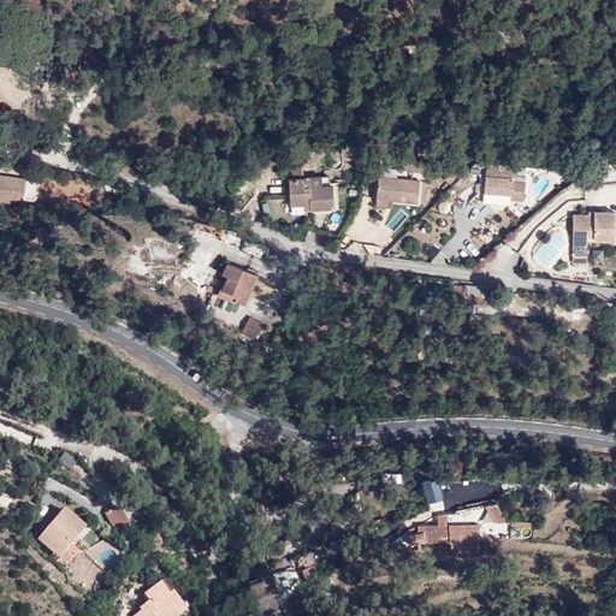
[(433,164),(406,161),(404,172),(432,175),(433,164)]
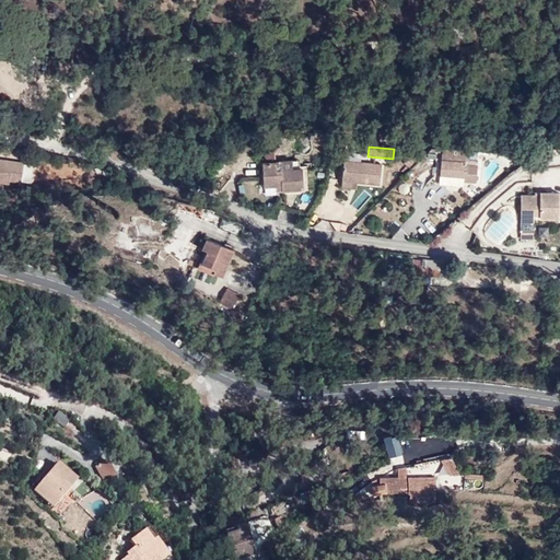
[(467,151),(443,150),(442,153),(439,184),(445,185),(445,186),(455,187),(455,186),(463,187),(463,184),(476,185),(478,168),(476,167),(476,163),(466,162),(467,151)]
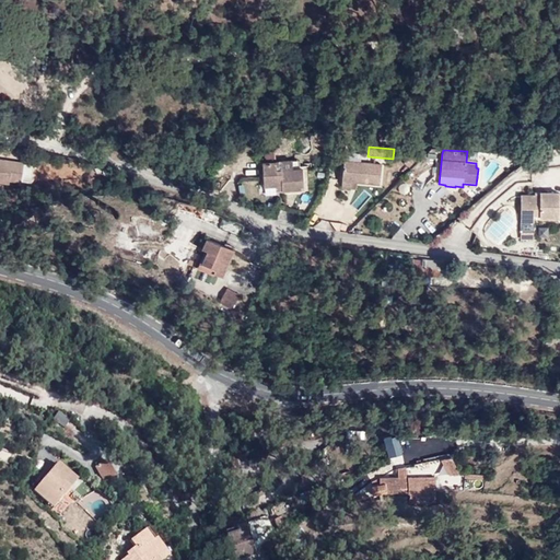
[(0,183),(11,185),(11,181),(21,182),(24,163),(0,159),(0,183)]
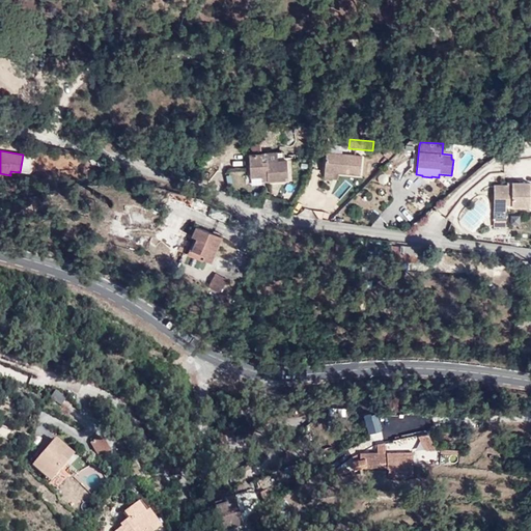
[(268,154),(250,155),(251,177),(263,177),(269,176),(269,182),(288,180),(287,160),(278,161),(278,151),(268,152),(268,154)]
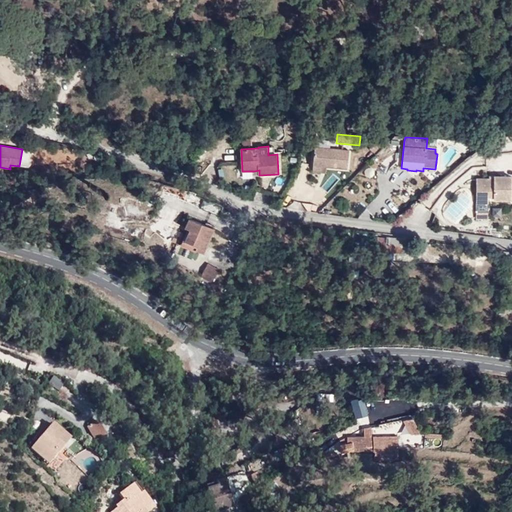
[(22,149),(19,166),(27,168),(30,150),(22,149)]
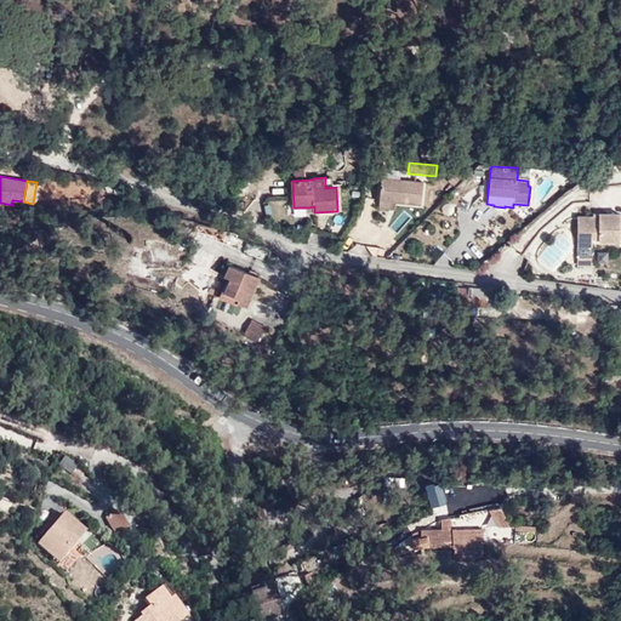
[(392,203),(396,182),(383,181),(381,203),(392,203)]
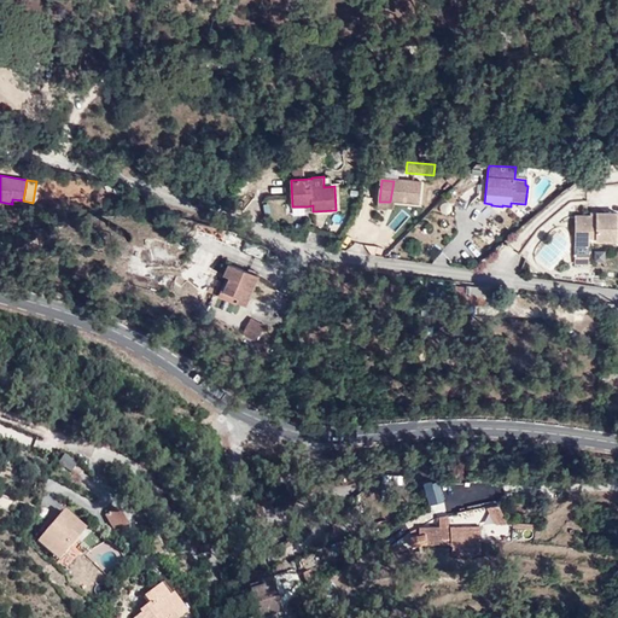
[(421,184),(394,181),(390,202),(395,203),(394,204),(395,204),(420,205),(421,184)]
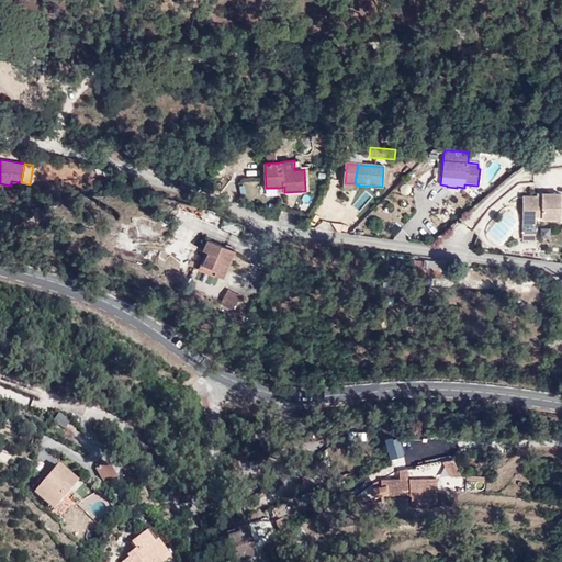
[(248,186),(247,198),(257,198),(257,187),(248,186)]
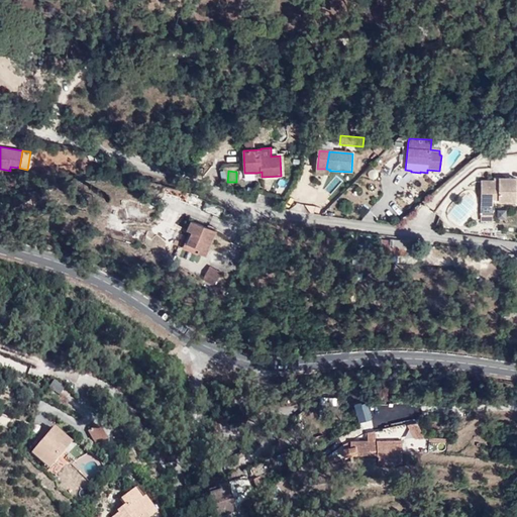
[(500,182),(495,181),(483,182),(483,199),(494,200),(500,200),(500,202),(516,202),(516,179),(501,180),(500,182)]
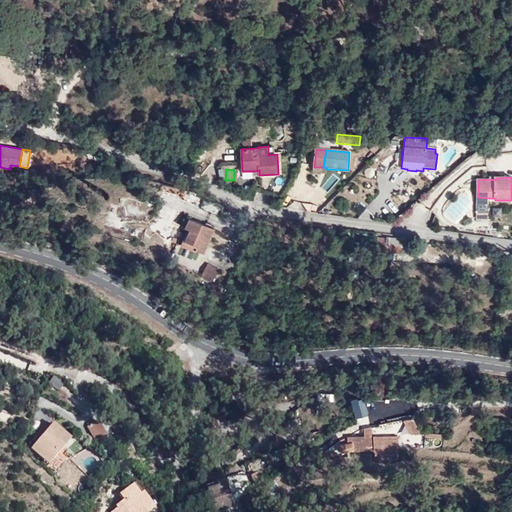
[(456,220),(470,193),(459,188),(452,201),(449,199),(442,213),(456,220)]
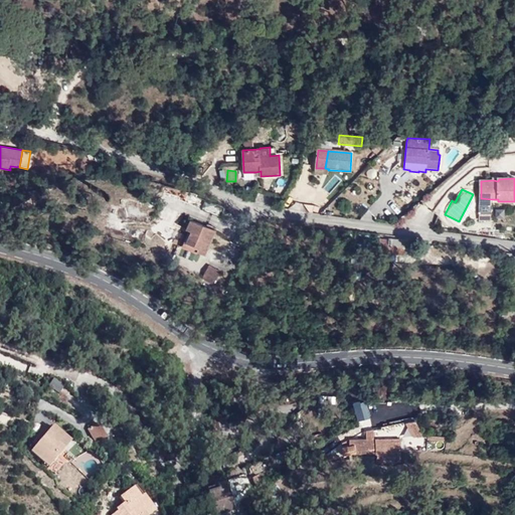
[(222,218),(225,209),(206,201),(203,210),(222,218)]
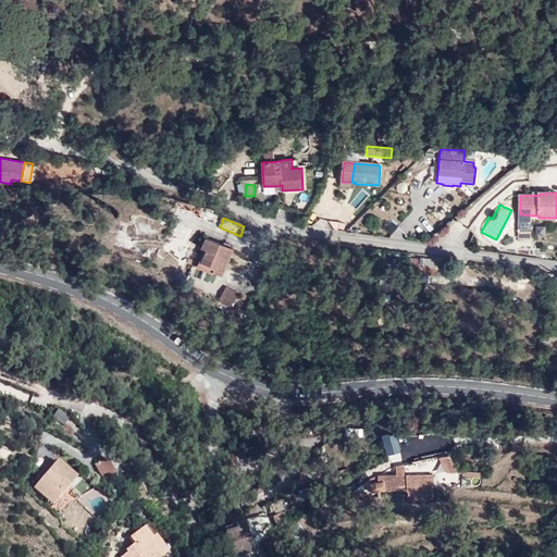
[(141,232),(157,234),(158,224),(143,222),(141,232)]
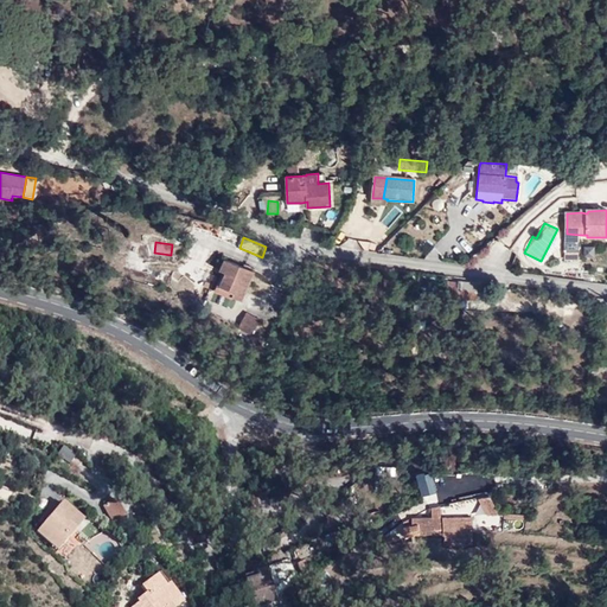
[(596,256),(594,246),(582,248),(585,259),(596,256)]
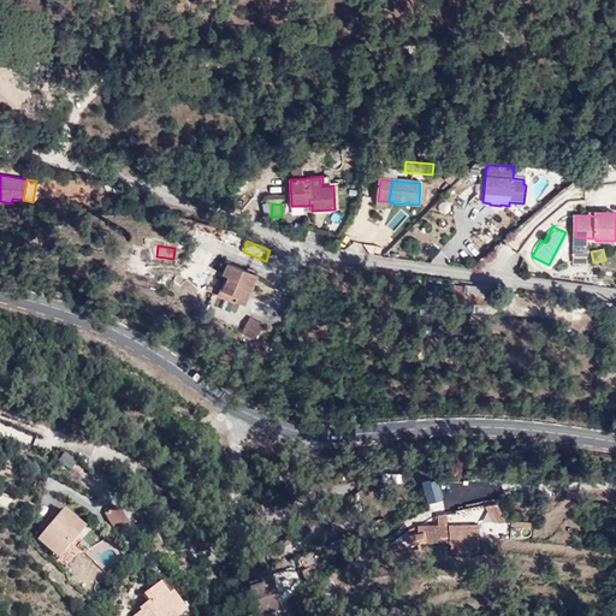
[(247,304),(259,276),(230,264),(225,274),(230,277),(225,290),(240,296),(237,301),(247,304)]
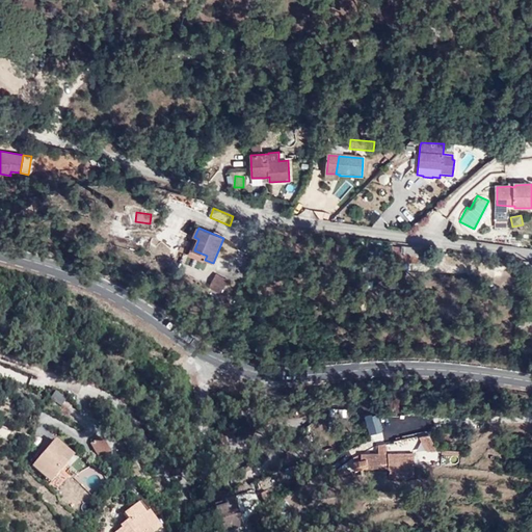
[(393,268),(420,268),(419,247),(392,247),(393,268)]
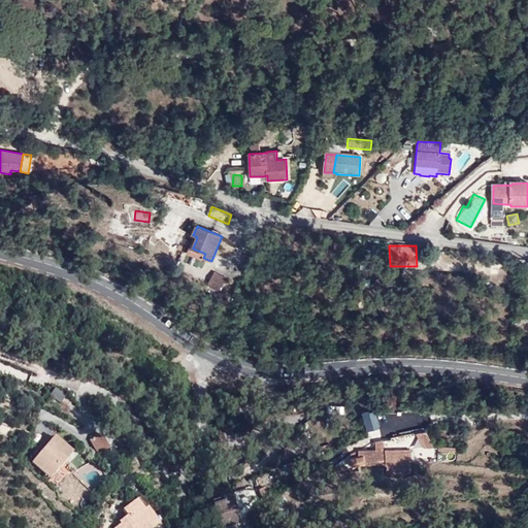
[(203,260),(203,258),(205,254),(193,249),(190,248),(188,254),(203,260)]
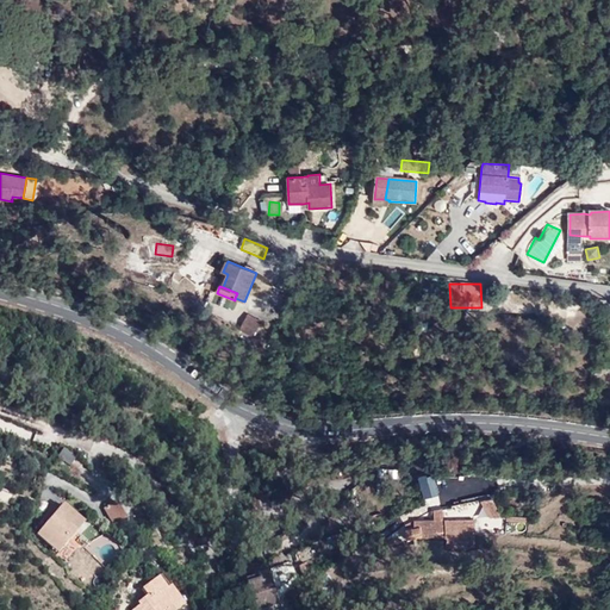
[(251,336),(260,322),(247,313),(238,328),(251,336)]
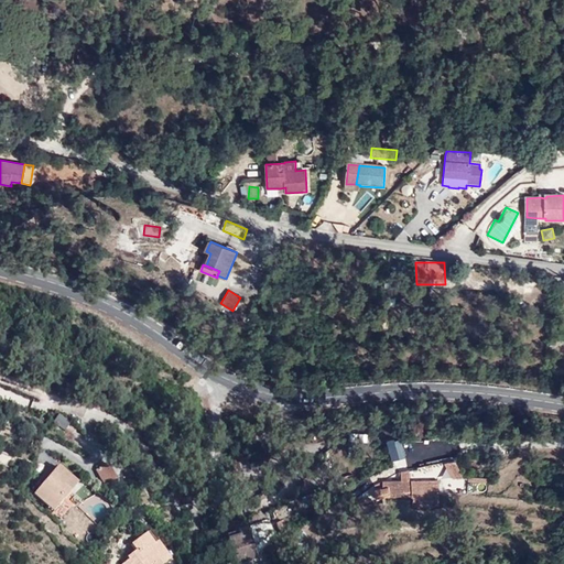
[(58,415),(52,424),(65,433),(71,424),(58,415)]
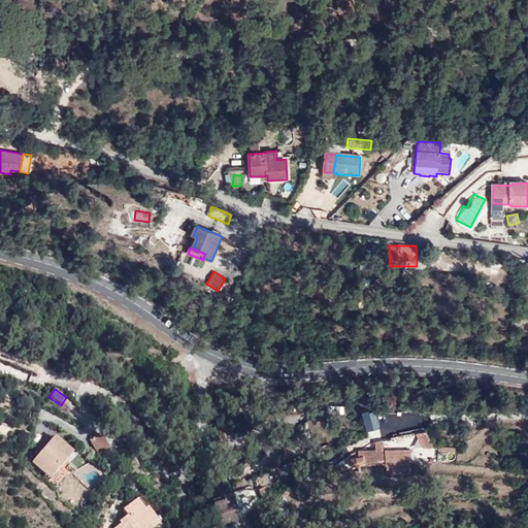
[(377,429),(375,413),(364,414),(366,431),(377,429)]
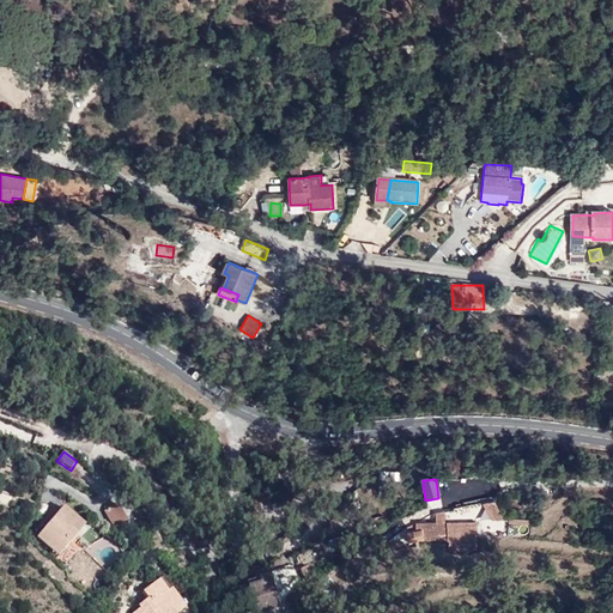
[(496,501),(484,505),(491,522),(503,517),(496,501)]
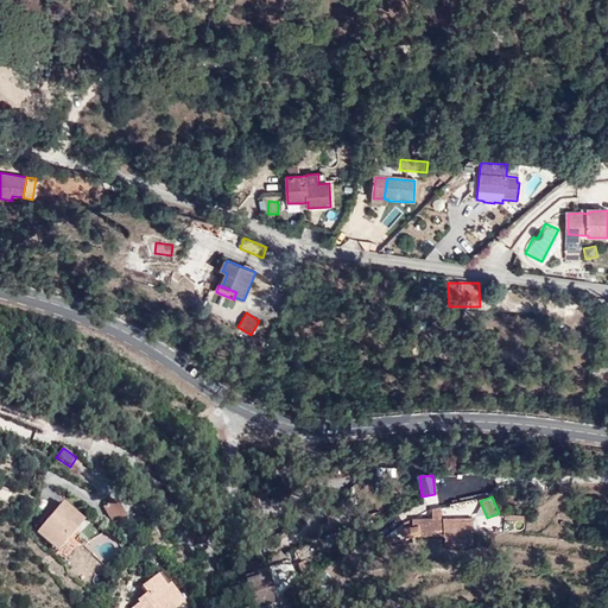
[(115,525),(127,517),(118,499),(103,506),(115,525)]
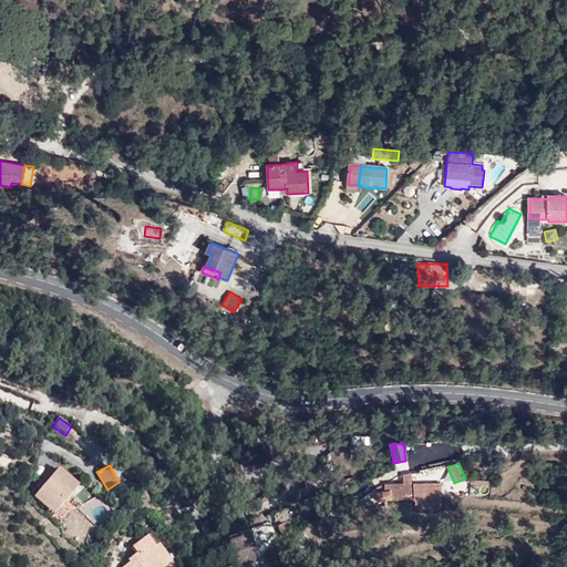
[(54,514),(79,486),(60,468),(35,496),(54,514)]
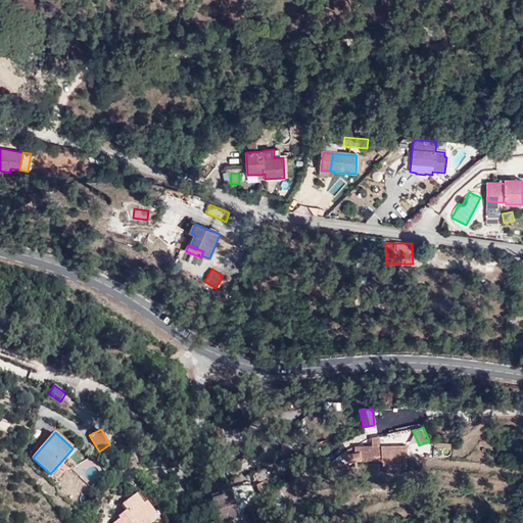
[(205,433),(201,453),(210,449),(214,435),(205,433)]
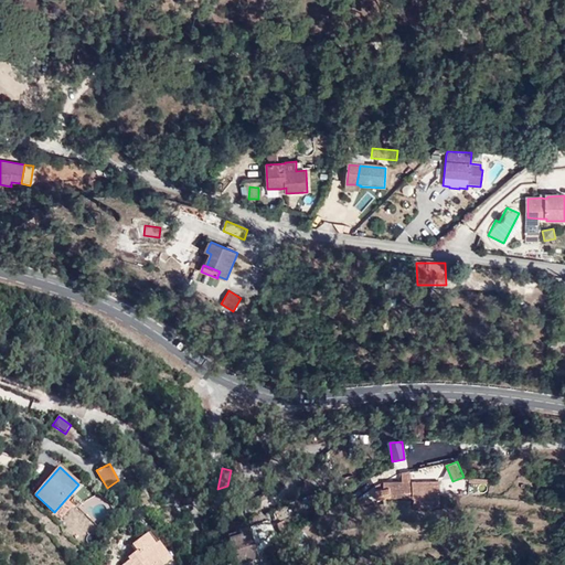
[(440,476),(439,468),(411,470),(412,481),(425,480),(425,481),(432,481),(432,476),(440,476)]
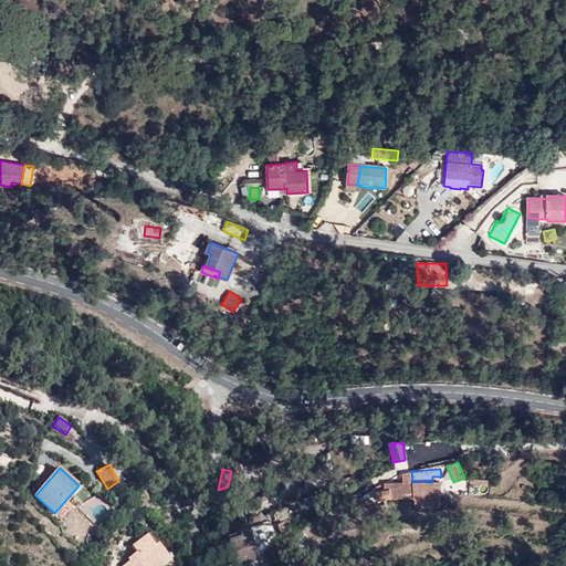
[(381,483),(381,500),(441,501),(441,483),(411,482),(411,473),(401,473),(401,483),(381,483)]
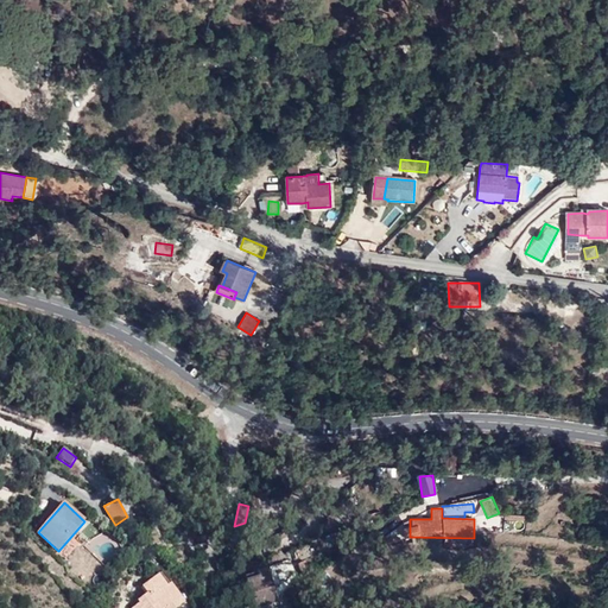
[(297,563),(302,572),(309,569),(304,559),(297,563)]
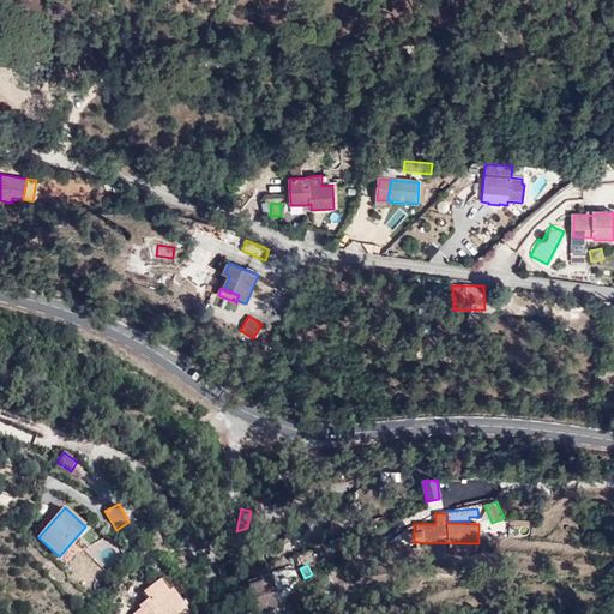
[(276,573),(281,584),(295,579),(290,567),(276,573)]
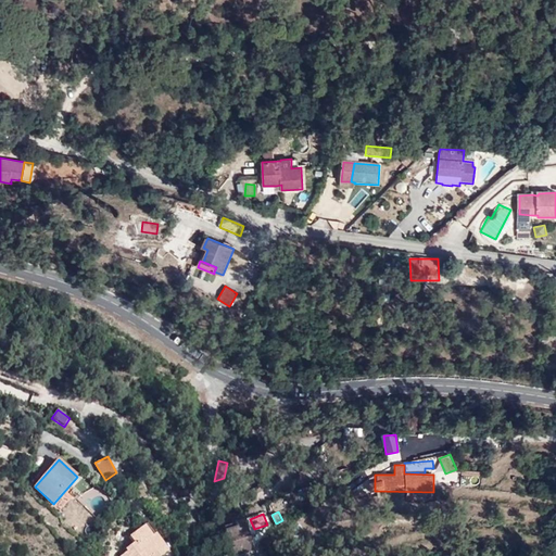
[(224,527),(234,555),(243,554),(239,540),(250,538),(244,519),(224,527)]
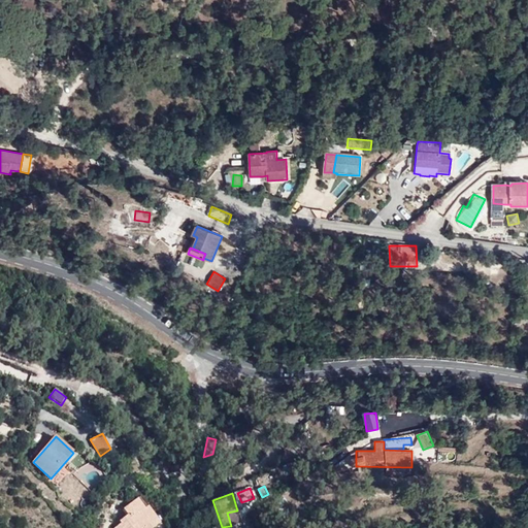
[(153,527),(141,513),(146,508),(138,499),(124,510),(128,516),(121,522),(123,524),(117,527),(153,527)]
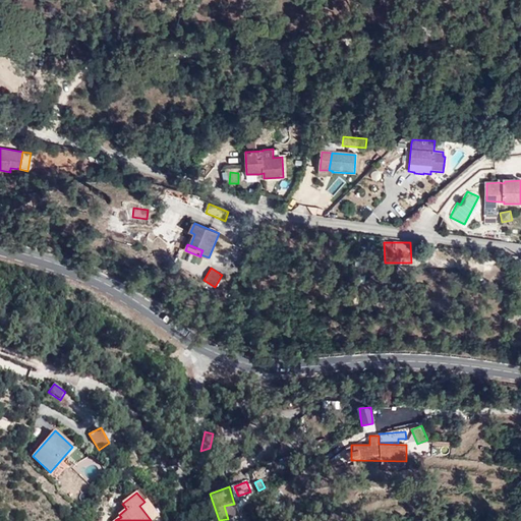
[(146,501),(145,502),(139,506),(151,520),(152,520),(159,517),(146,501)]
